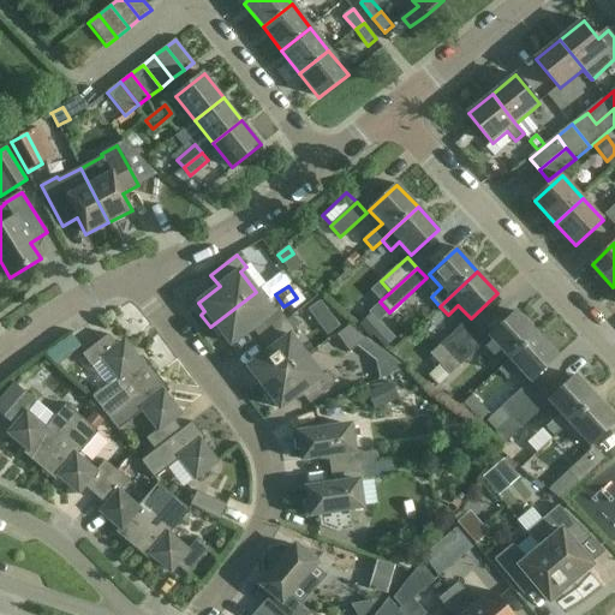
[(256,292),(210,327),(220,339),(224,336),(231,345),(251,328),(260,340),(286,320),(278,308),(272,312),(256,292)]
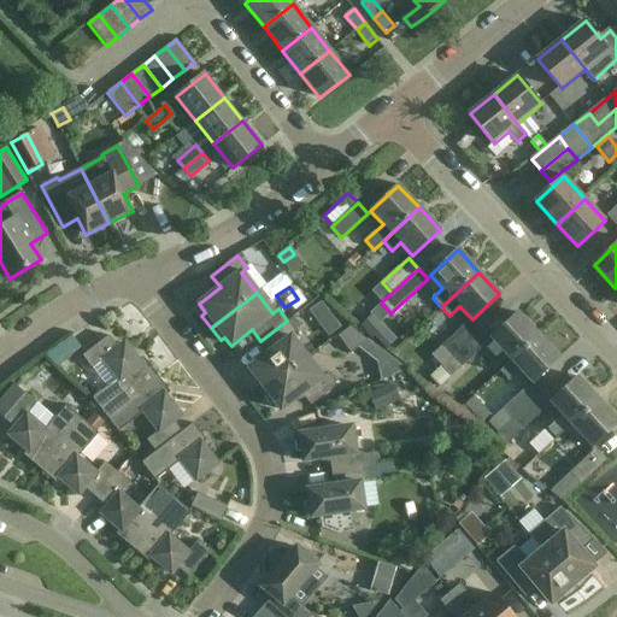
[(489,339),(511,362),(539,336),(517,313),(489,339)]
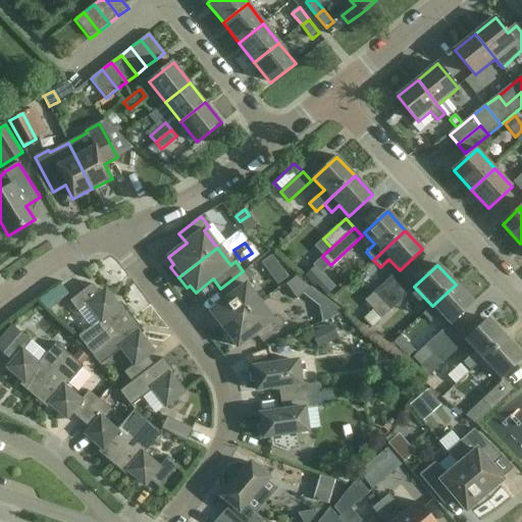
[(281,268),(273,274),(282,285),(290,279),(281,268)]
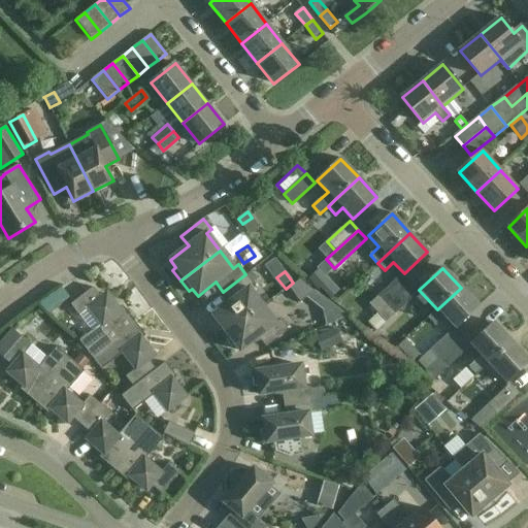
[(320,271),(309,281),(319,291),(330,282),(320,271)]
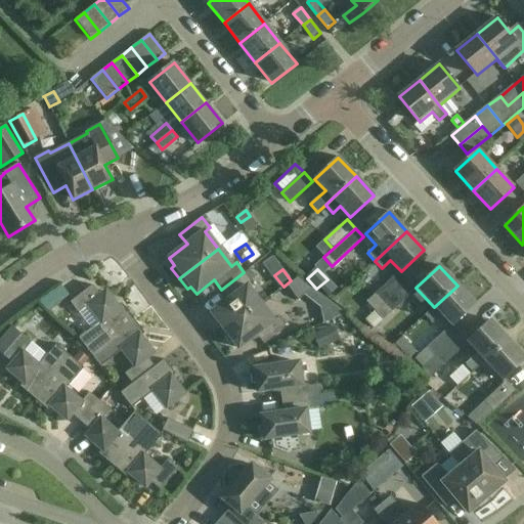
[(213,322),(221,334),(260,304),(247,287),(252,282),(244,272),(221,290),(229,299),(211,313),(216,320),(213,322)]
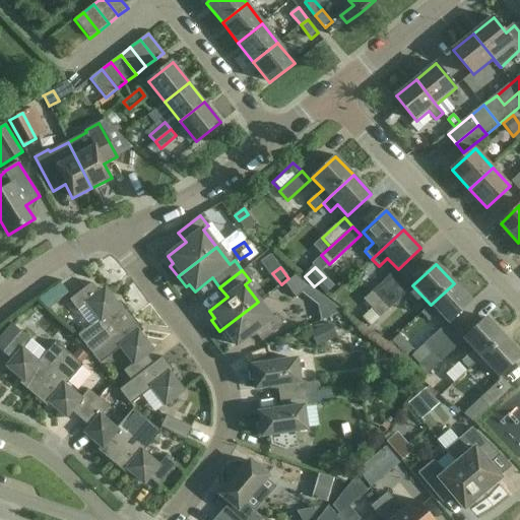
[(364,300),(372,309),(402,280),(394,271),(364,300)]
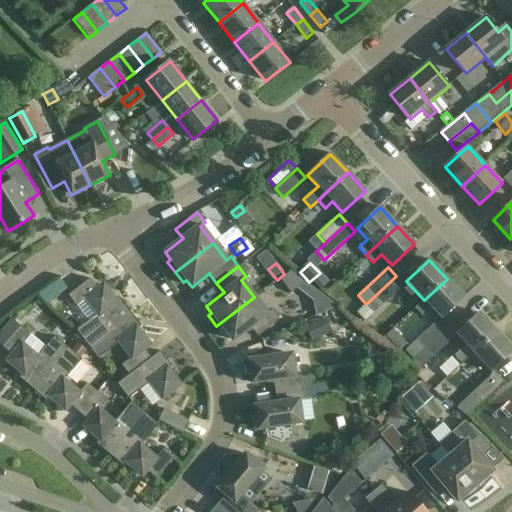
[(304,283),(290,272),(280,279),(291,294),(304,283)]
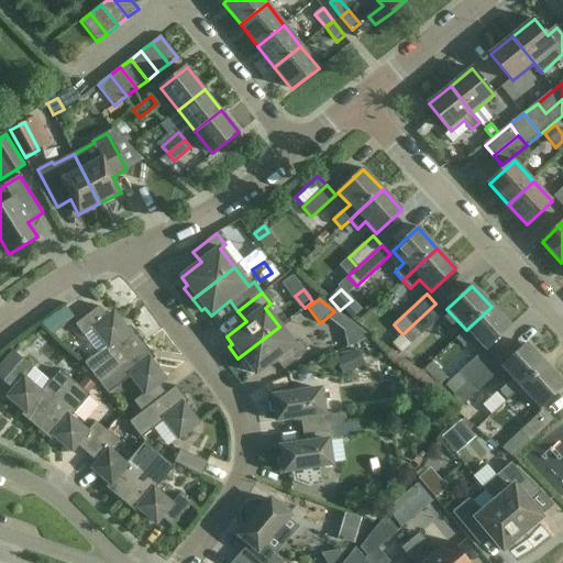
[(435,304),(403,334),(411,343),(421,334),(444,312),(435,304)]
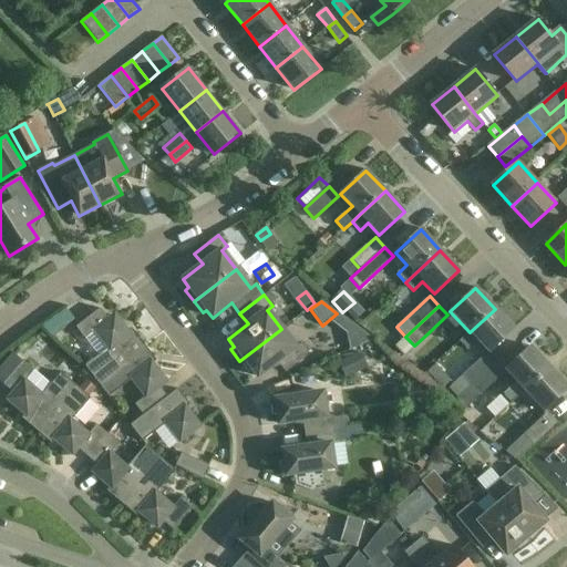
[(85,367),(96,382),(144,346),(133,330),(127,334),(114,317),(109,320),(100,309),(75,328),(84,339),(96,330),(110,348),(85,367)]
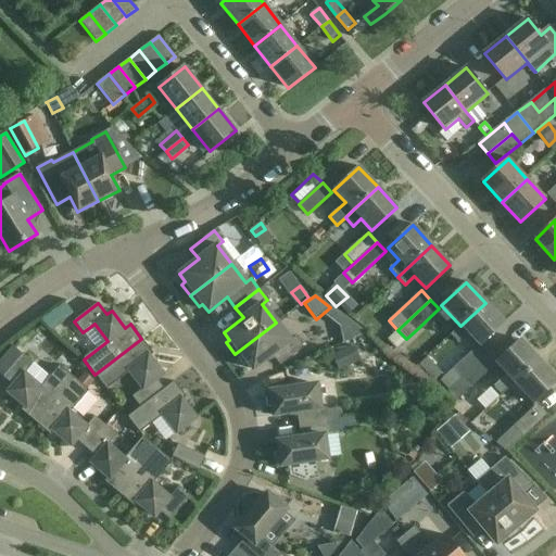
[(485,303),(460,326),(451,335),(458,343),(468,333),(480,346),(504,323),(485,303)]
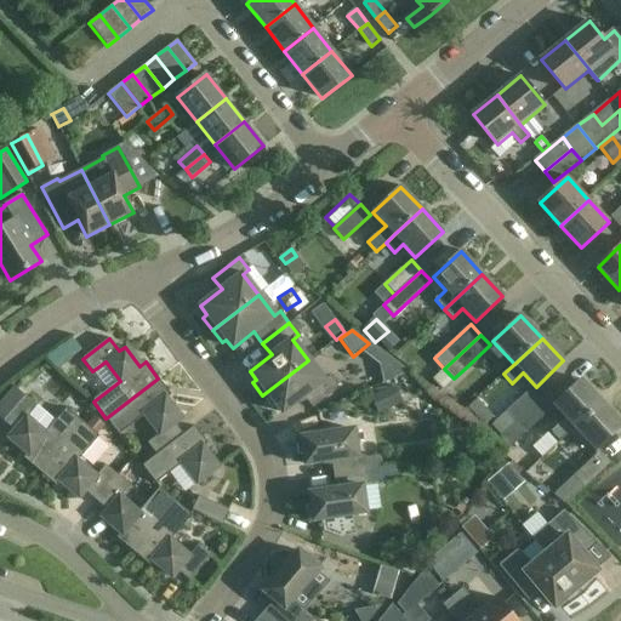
[(377,348),(370,358),(380,365),(383,383),(409,372),(389,358),(377,348)]
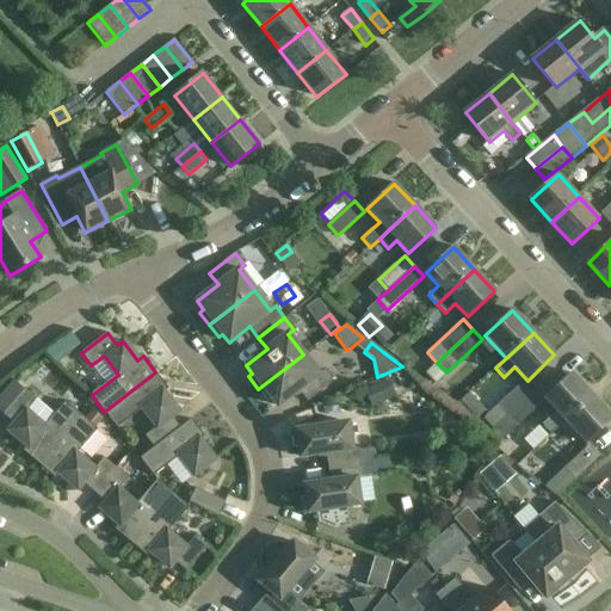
[(72,355),(61,364),(68,371),(79,362),(72,355)]
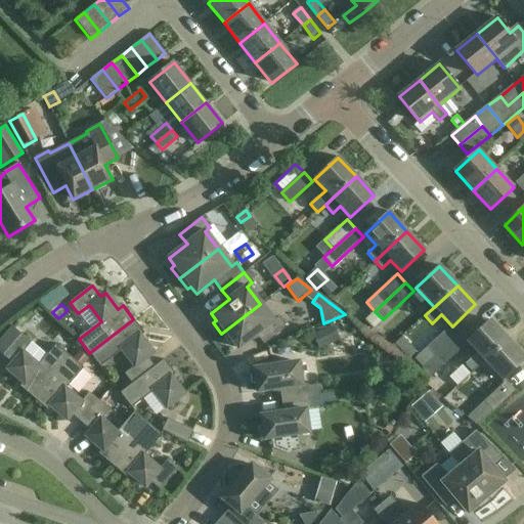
[(260,304),(221,334),(229,344),(232,342),(238,349),(256,335),(264,345),(286,328),(278,317),(273,321),(260,304)]
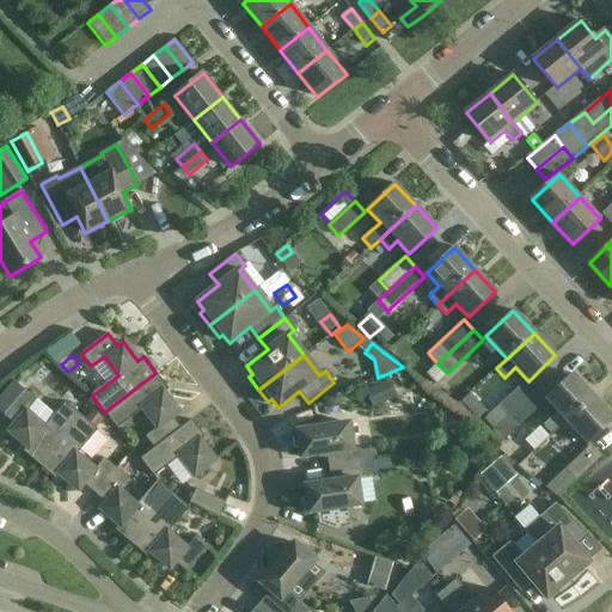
[(438,363),(424,375),(434,386),(447,373),(438,363)]
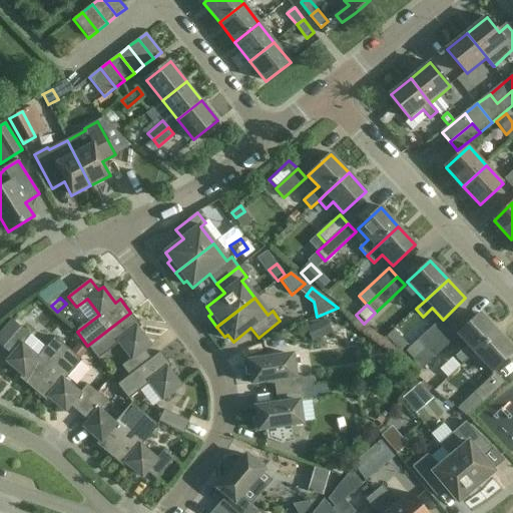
[(122,367),(129,377),(151,360),(144,350),(148,347),(136,331),(141,327),(130,313),(87,346),(98,360),(120,343),(132,359),(122,367)]
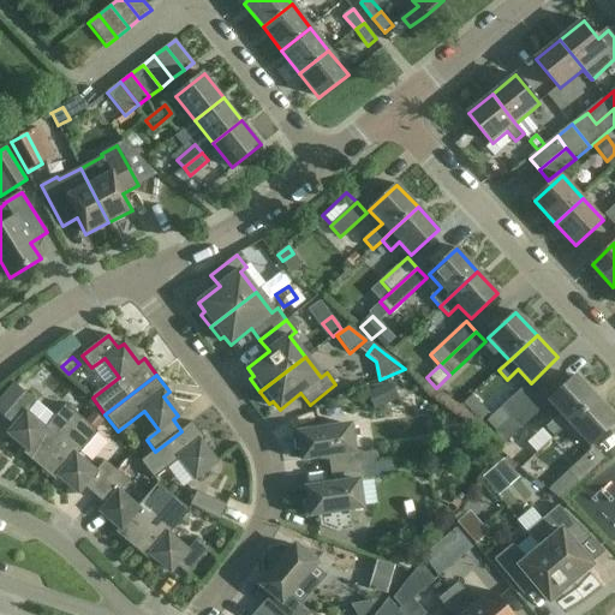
[(568,424),(569,424),(596,399),(575,376),(548,401),(560,415),(547,427),(555,436),(568,424)]
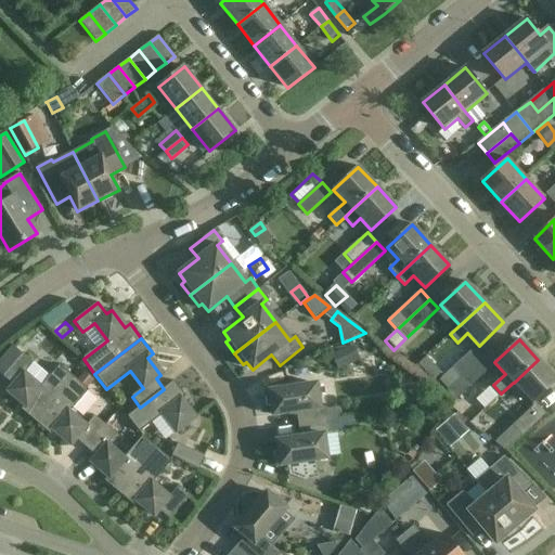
[(353,346),(331,356),(338,372),(361,361),(353,346)]
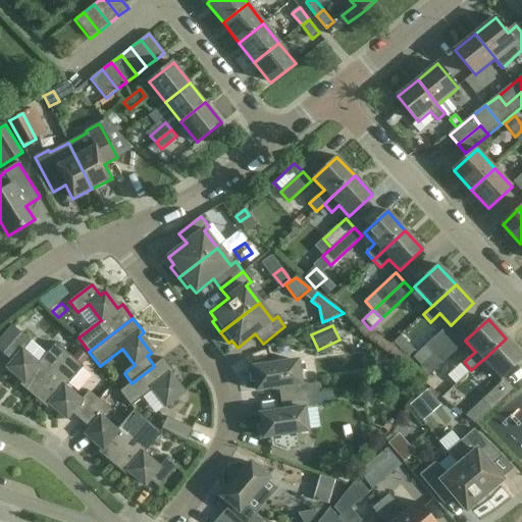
[(421,366),(432,356),(455,335),(447,326),(413,358),(421,366)]
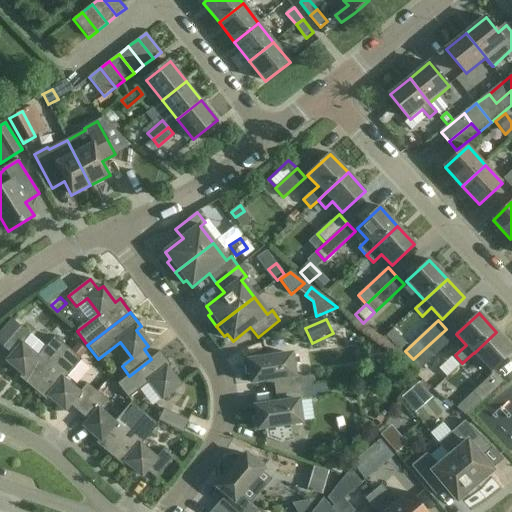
[(20,378),(33,390),(68,349),(55,337),(45,348),(20,327),(2,348),(12,356),(8,361),(24,374),(20,378)]
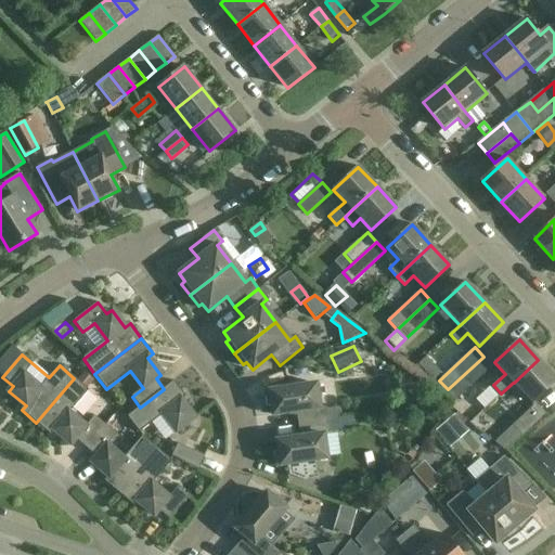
[(460,378),(448,389),(456,399),(492,366),(483,357),(460,378)]
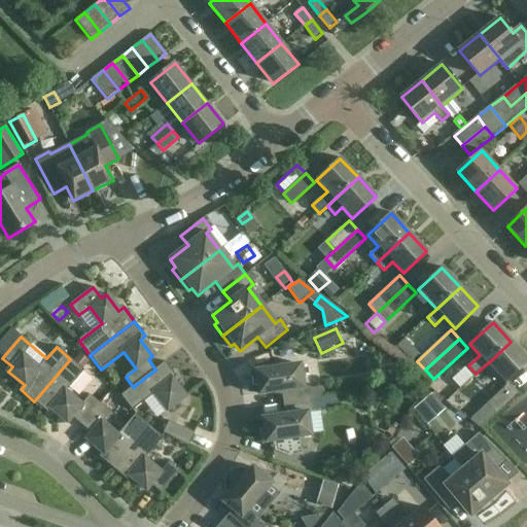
[(526,358),(511,342),(488,363),(505,383),(526,362),(526,358)]
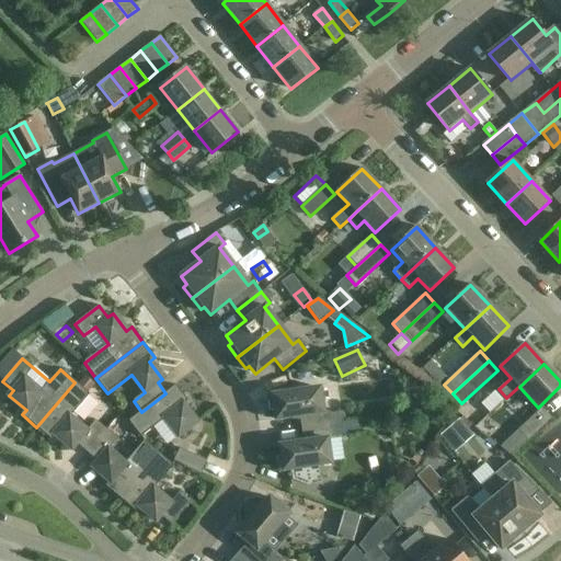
[(86,377),(79,386),(87,392),(94,385),(86,377)]
